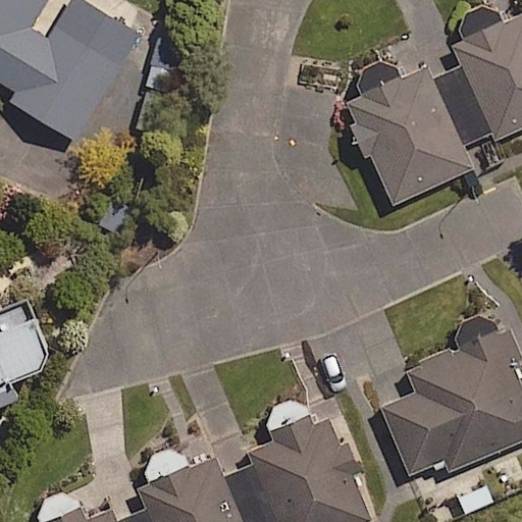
[(54,23),(46,38),(29,27),(44,0),(0,0),(0,81),(14,90),(7,101),(73,141),(120,63),(54,23)]
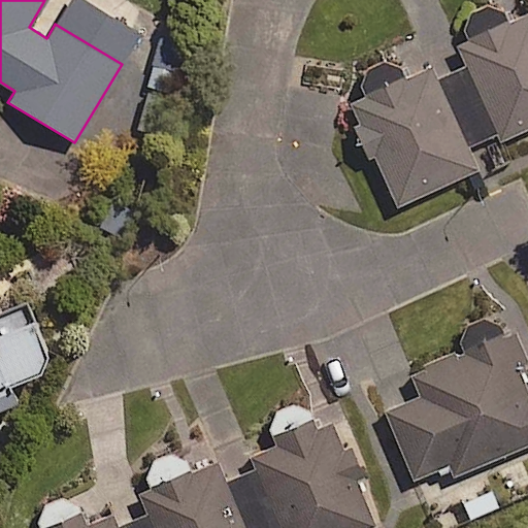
[(527,14),(507,24),(507,23),(504,20),(502,17),(498,14),(495,12),(491,11),(487,10),(483,11),(479,12),(474,14),(471,17),(468,20),(466,23),(464,27),(463,31),(463,35),(463,39),(464,43),(473,64),(435,80),(429,67),(404,78),(400,69),(399,68),(396,65),(393,62),(389,61),(385,60),(381,59),(375,60),(371,61),(368,63),(364,65),(361,68),(359,72),(357,76),(356,80),(356,85),(356,89),(360,98),(351,102),(397,206),(474,171),(467,155),(527,128),(527,14)]
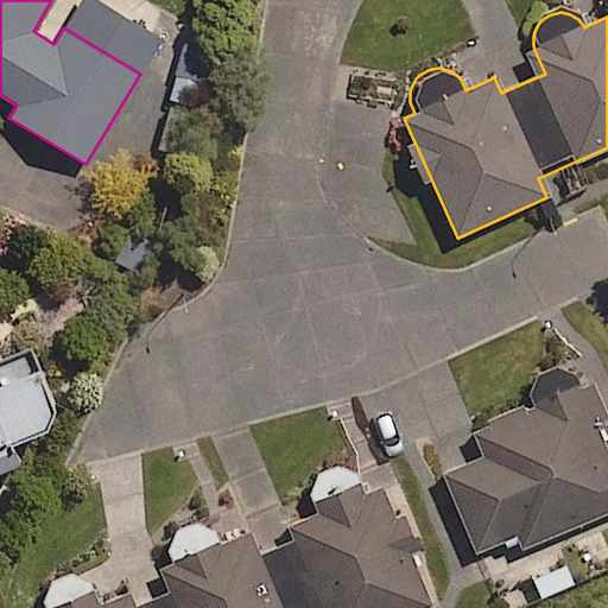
[(0,367),(0,470),(64,448),(30,356),(0,367)]
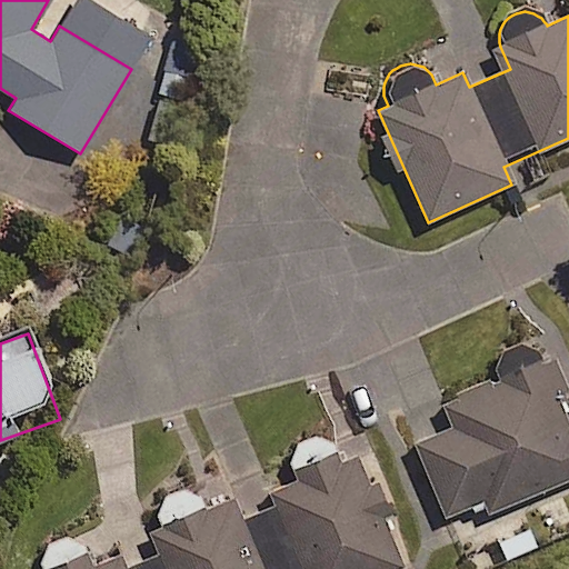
[(568,478),(568,420),(542,360),(542,359),(540,356),(537,352),(533,350),(530,348),(526,347),(521,347),(518,347),(513,348),(510,350),(506,352),(503,355),(501,358),(499,362),(498,366),(498,370),(498,375),(499,378),(447,401),(458,428),(418,446),(448,517),(483,501),(488,513),(568,478)]
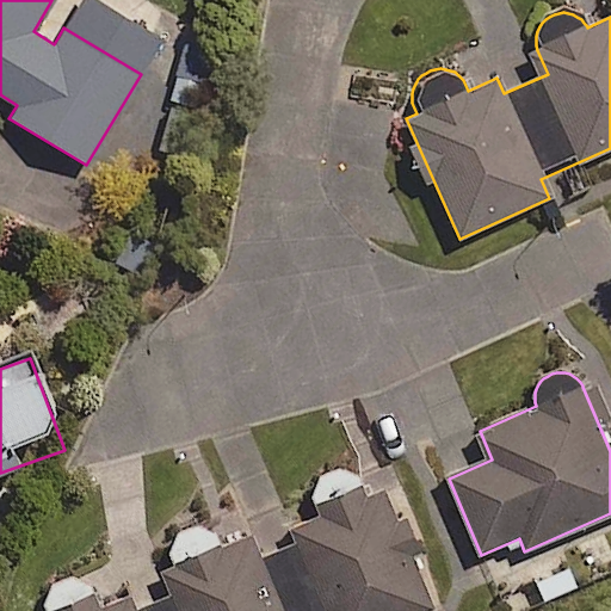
[(436,610),(386,494),(363,504),(352,481),(350,479),(346,476),(344,475),(339,474),(335,474),(332,474),(328,475),(325,476),(321,479),(319,481),(316,483),(314,487),(313,491),(313,494),(313,499),(322,522),(292,535),(257,549),(250,531),(217,544),(217,543),(215,539),(213,536),(209,532),(204,531),(201,529),(196,528),(191,528),(186,529),(183,530),(178,532),(174,536),(172,539),(170,543),(168,548),(167,551),(167,556),(168,561),(170,566),(155,572),(166,598),(135,610),(133,610),(125,593),(104,603),(102,598),(98,593),(93,590),(90,587),(84,585),(79,584),(73,584),(68,585),(63,586),(57,588),(54,592),(50,596),(47,600),(45,605),(44,610),(43,610),(436,610)]
